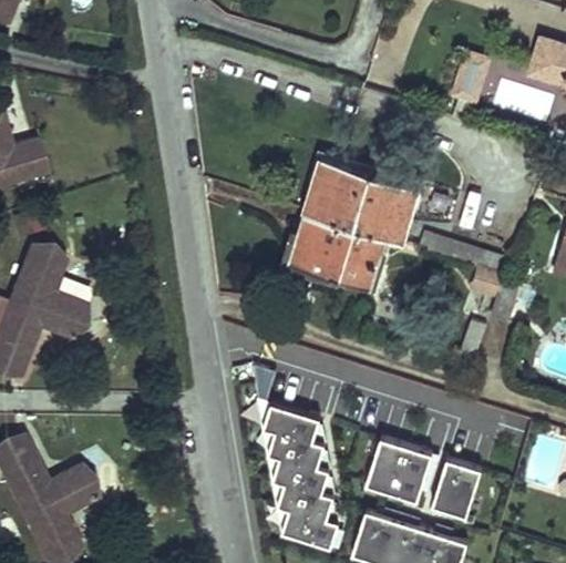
[(0,0),(0,20),(9,23),(18,0),(0,0)]
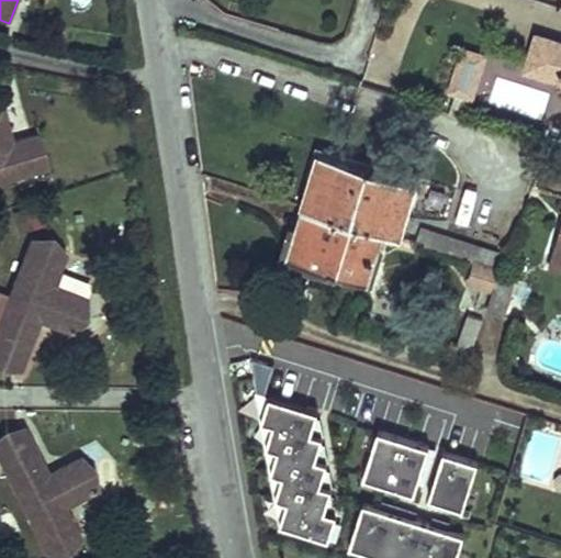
[(560,46),(535,37),(524,73),(553,81),(560,78),(560,46)]
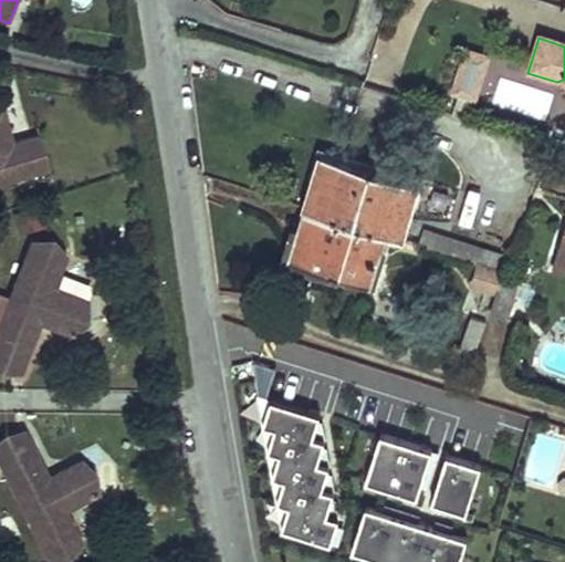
[(474,101),(488,58),(464,51),(451,94),(474,101)]
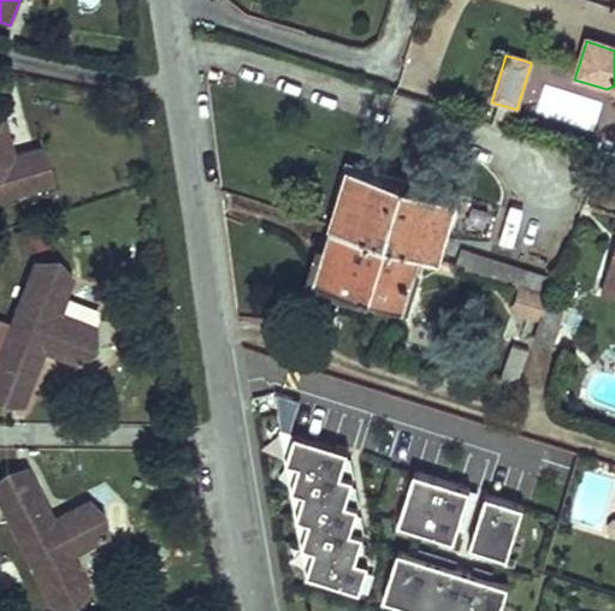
[(509,108),(497,104),(490,128),(502,131),(509,108)]
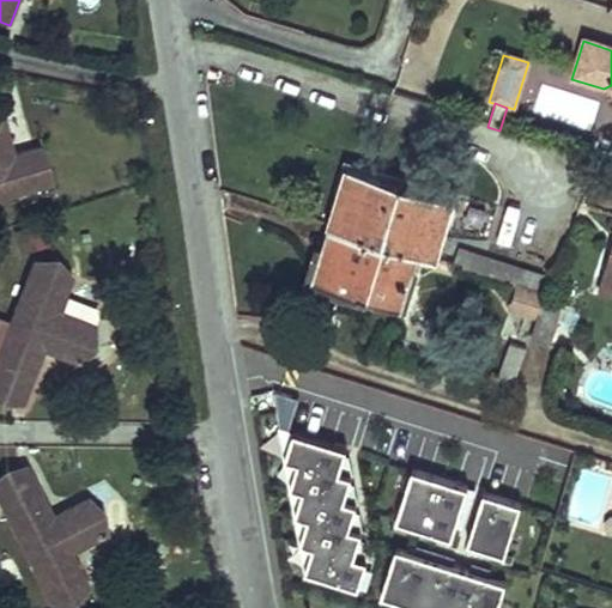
[(12,147),(4,119),(0,119),(0,200),(54,186),(43,147),(14,156),(10,157),(7,149),(12,147)]
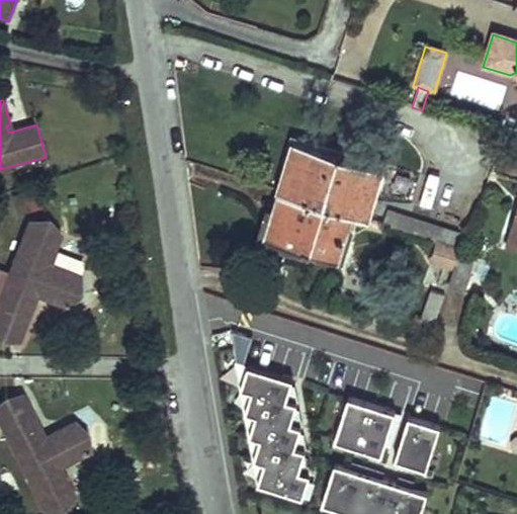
[(294,144),(280,193),(354,217),(366,221),(381,173),(294,144)]
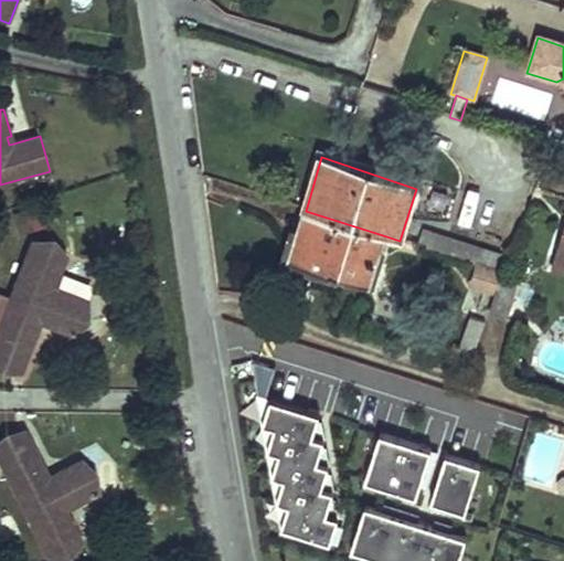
[(306,211),(293,262),(371,286),(386,236),(306,211)]
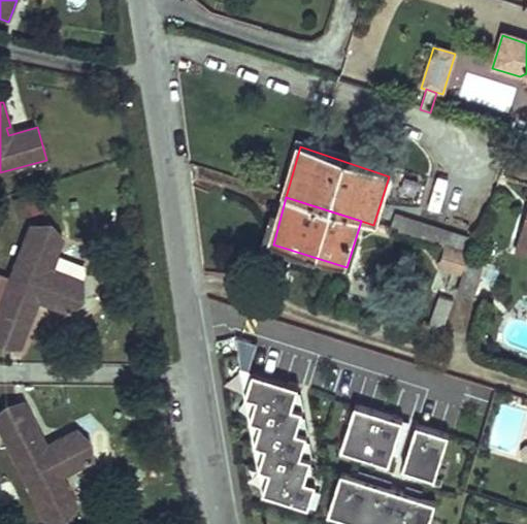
[(526,225),(518,254),(526,257),(526,225)]
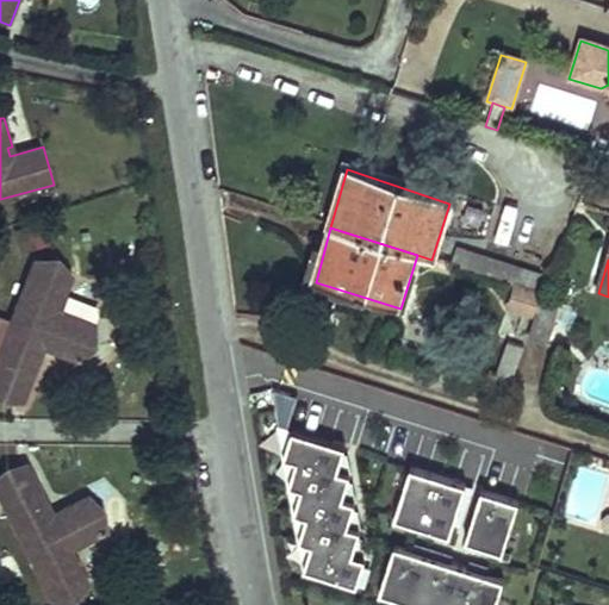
[(58,261),(33,262),(0,348),(0,404),(2,407),(25,404),(47,355),(81,366),(98,349),(97,324),(61,312),(74,276),(58,261)]
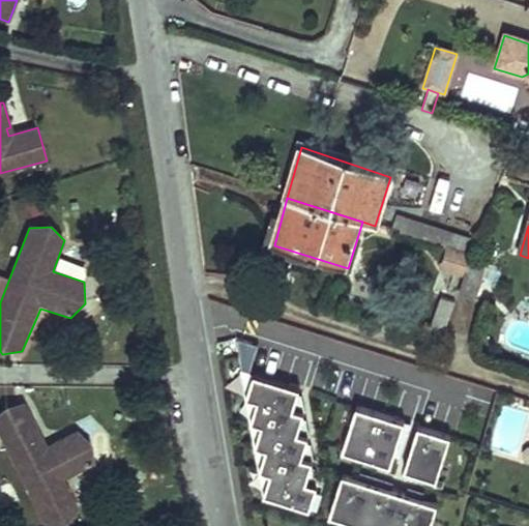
[(240,344),(239,373),(256,374),(257,345),(240,344)]
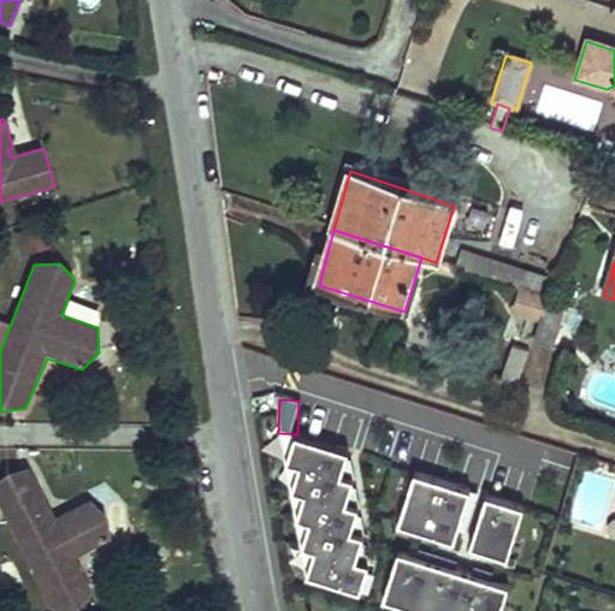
[(341,482),(347,456),(297,444),(279,516),(307,522),(293,581),(360,598),(367,570),(355,568),(364,538),(347,534),(359,487),(341,482)]
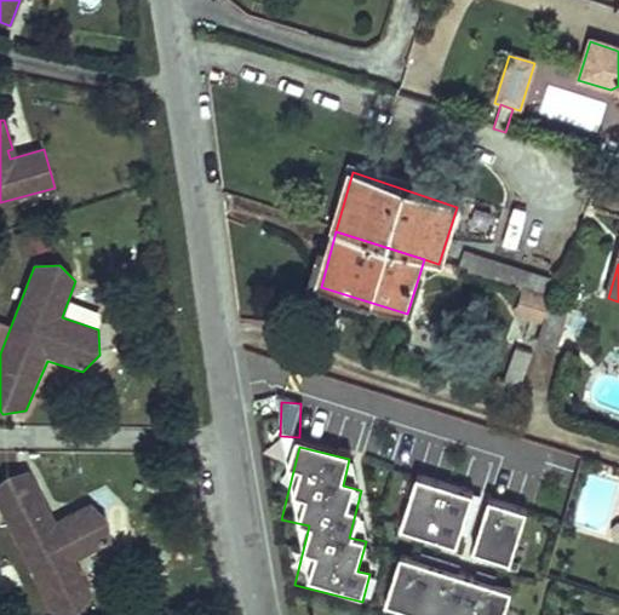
[(4,477),(0,482),(0,511),(50,614),(79,614),(91,597),(75,563),(108,546),(108,522),(87,505),(55,521),(28,473),(4,477)]
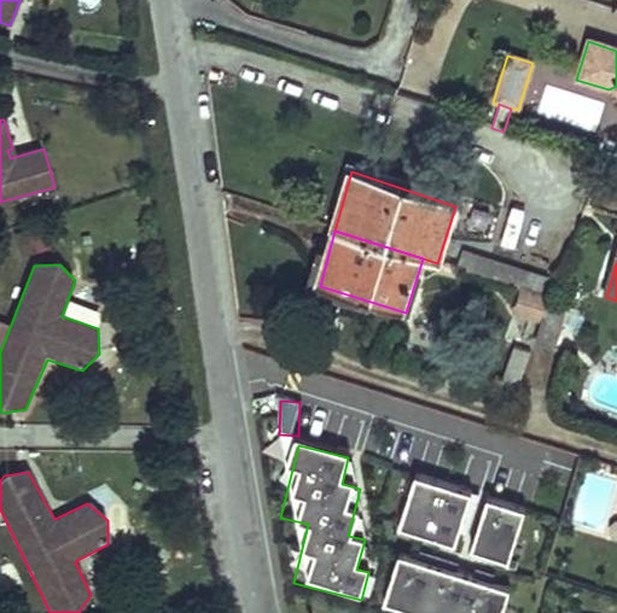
[(453,548),(458,533),(467,536),(472,521),(463,519),(469,500),(406,480),(390,530),(453,548)]
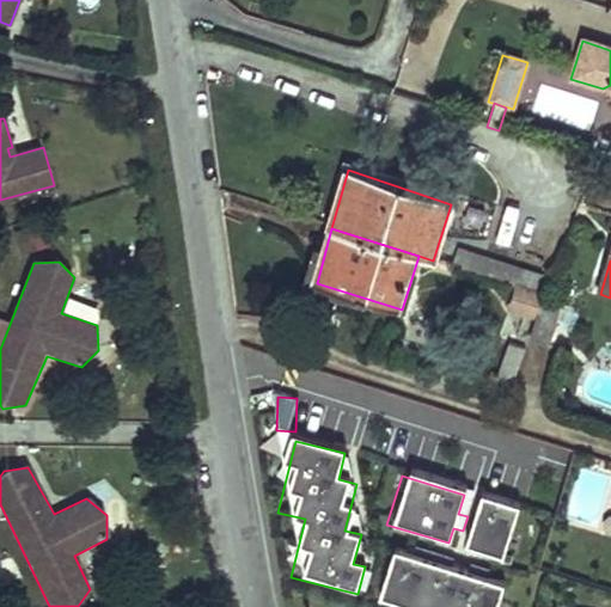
[(538,588),(557,523),(515,512),(496,576),(538,588)]
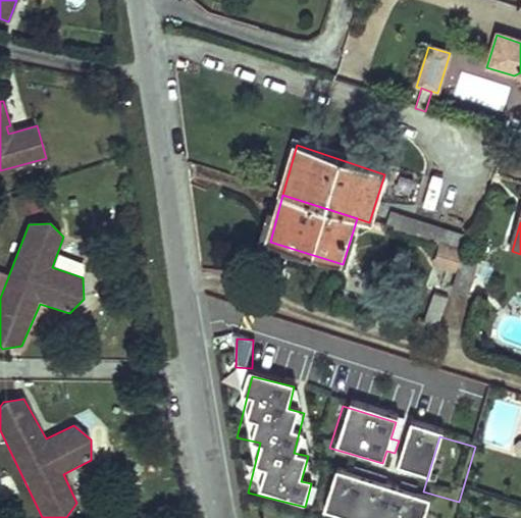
[(424,517),(430,502),(336,470),(322,513),(335,517),(424,517)]
